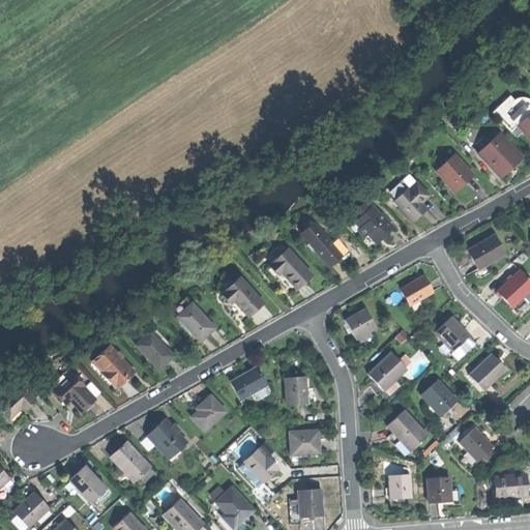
[(529,113),(518,125),(529,137),(529,113)]
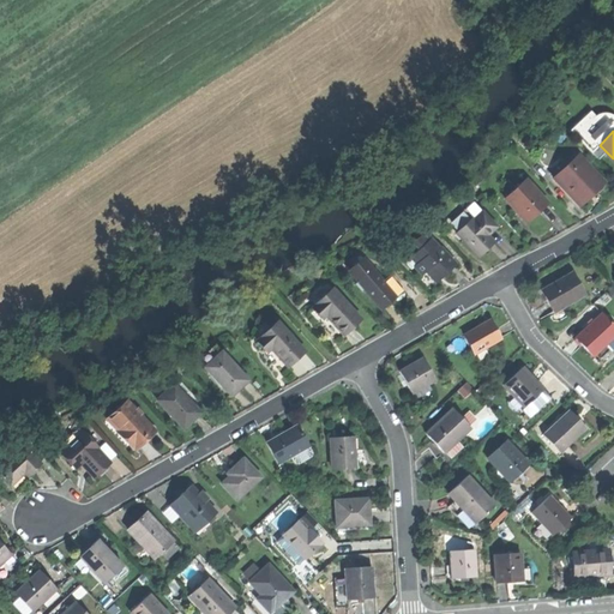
[(554,178),(581,205),(589,197),(587,194),(590,192),(595,187),(597,191),(606,181),(583,158),(575,168),(570,163),(569,166),(563,160),(558,166),(563,170),(554,178)]
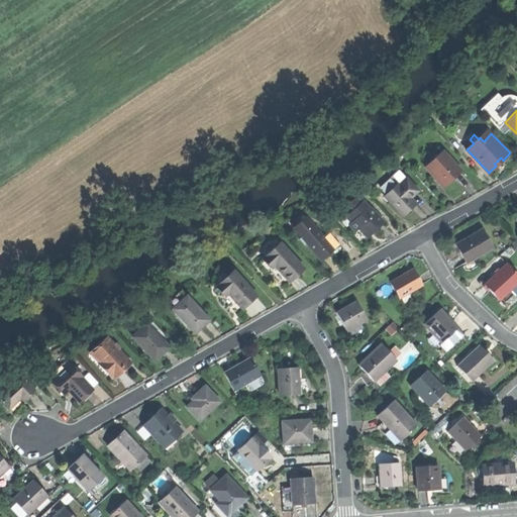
[(424,167),(444,187),(451,179),(460,171),(440,150),(424,167)]
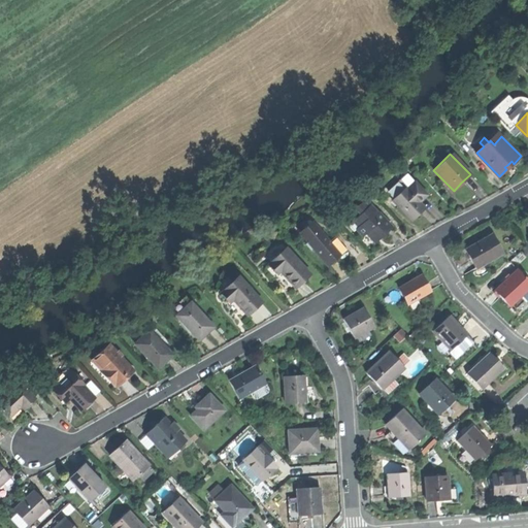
[(386,192),(393,199),(406,187),(407,188),(415,180),(406,172),(386,192)]
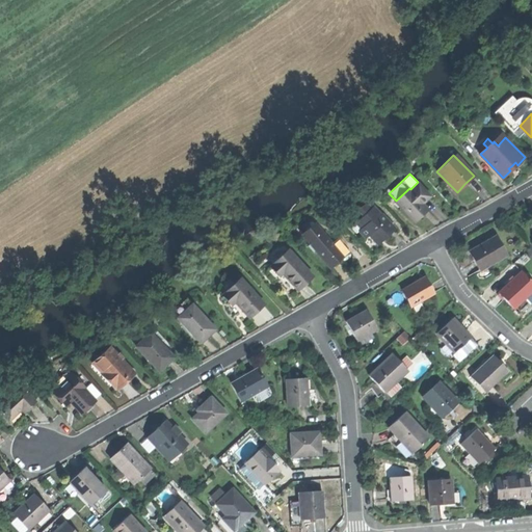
[(396,201),(415,221),(422,215),(428,209),(423,203),(430,195),(418,182),(410,189),(409,188),(396,201)]
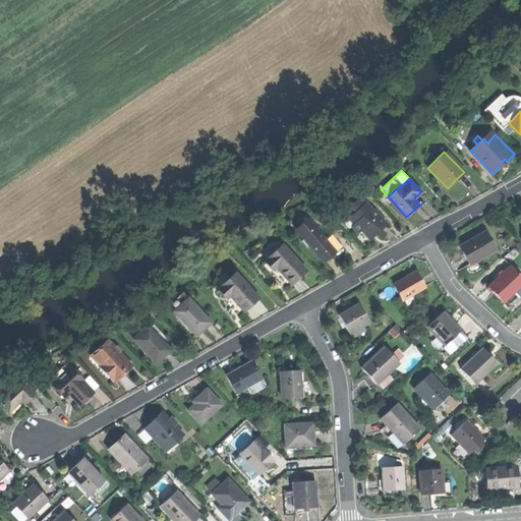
[(362,230),(368,236),(373,232),(377,228),(379,231),(387,223),(365,200),(348,217),(354,223),(352,225),(359,233),(362,230)]
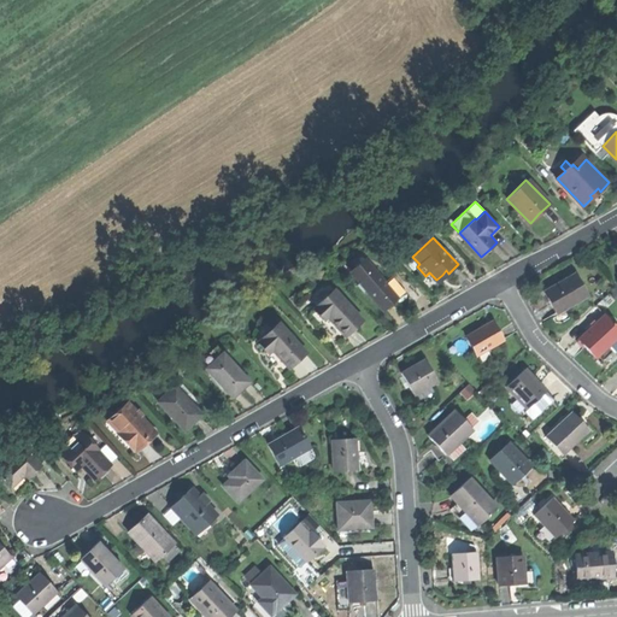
[(413,269),(417,266),(419,264),(412,257),(411,254),(405,260),(413,269)]
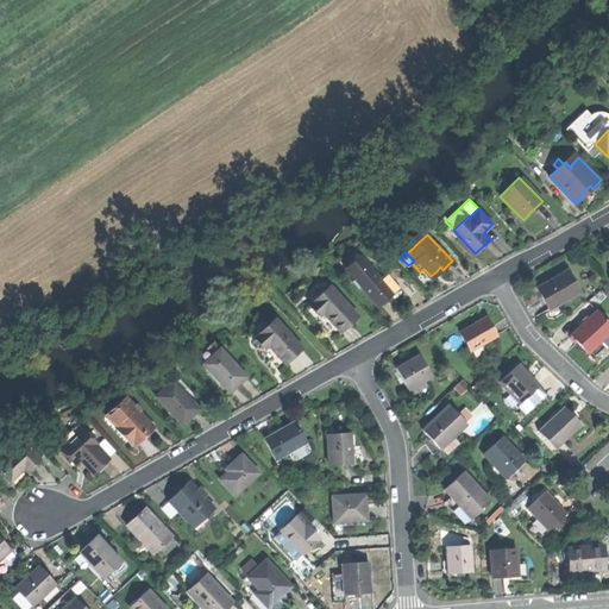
[(349,269),(356,277),(370,264),(363,256),(349,269)]
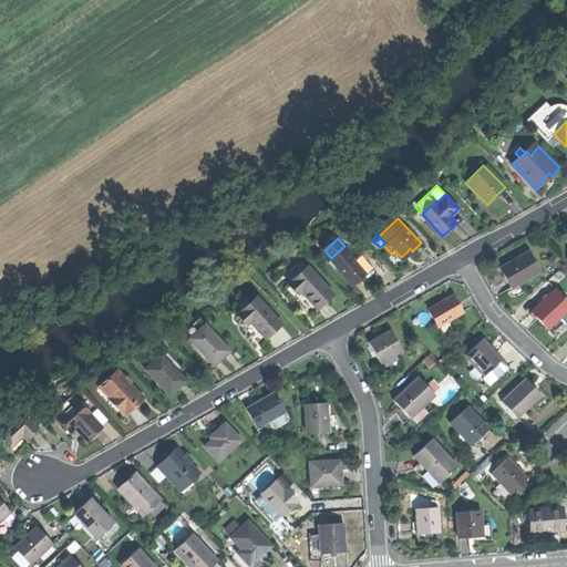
[(337,265),(353,282),(358,278),(363,274),(366,271),(356,259),(344,246),(331,258),(337,265)]
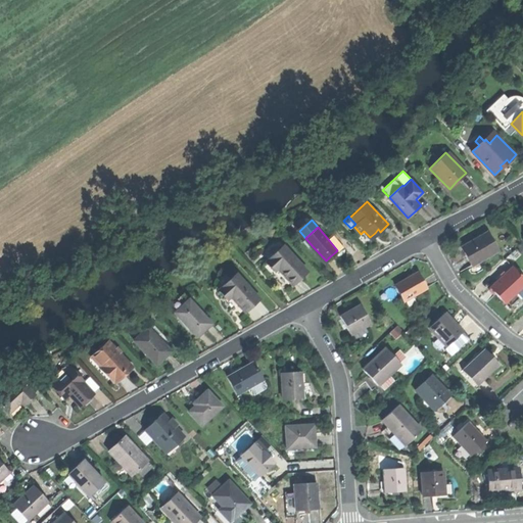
[(466,257),(471,267),(498,251),(487,233),(461,247),(466,257)]
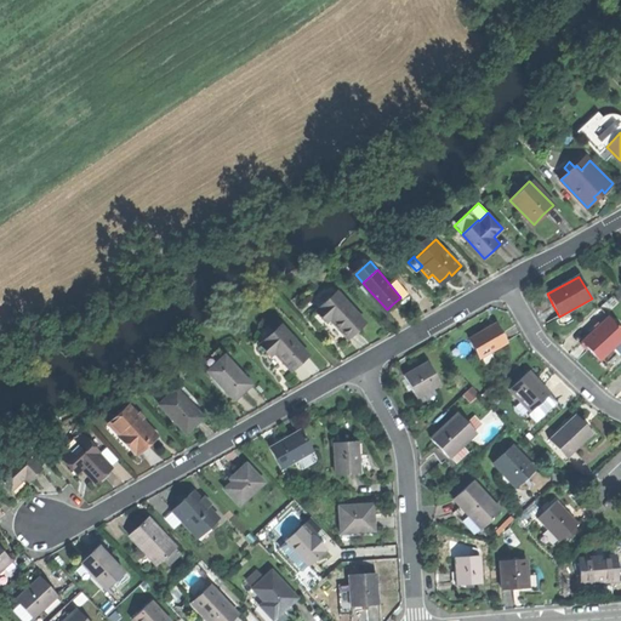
[(397,278),(389,284),(400,297),(398,300),(403,306),(412,297),(397,278)]
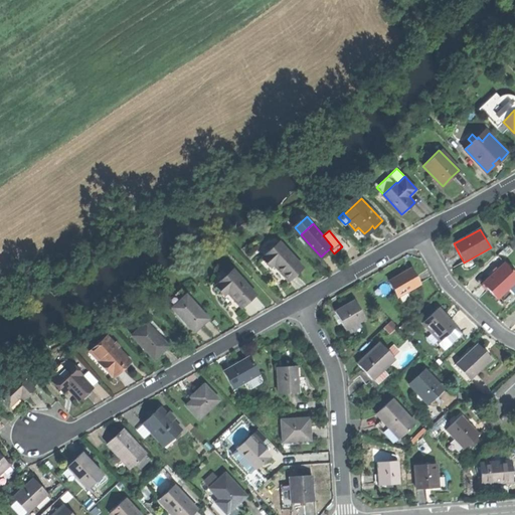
[(273,265),(288,281),(296,274),(302,267),(278,241),(261,259),(270,268),(273,265)]
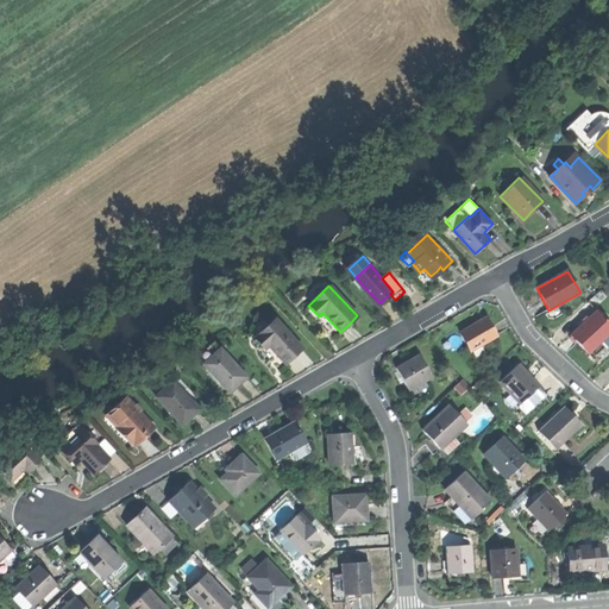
[(578,344),(586,355),(608,333),(608,324),(596,311),(570,334),(578,344)]
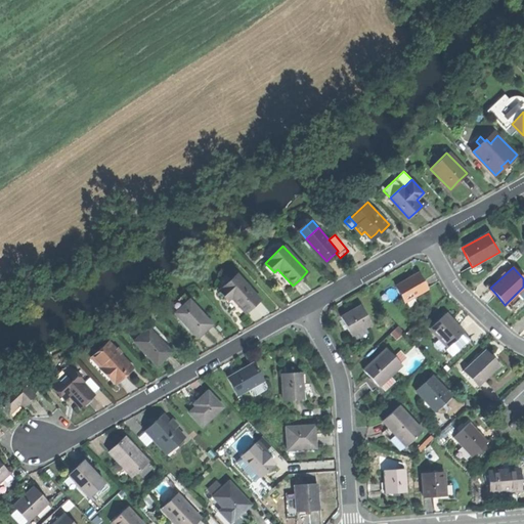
[(396,286),(405,301),(427,288),(418,272),(406,279),(396,286)]
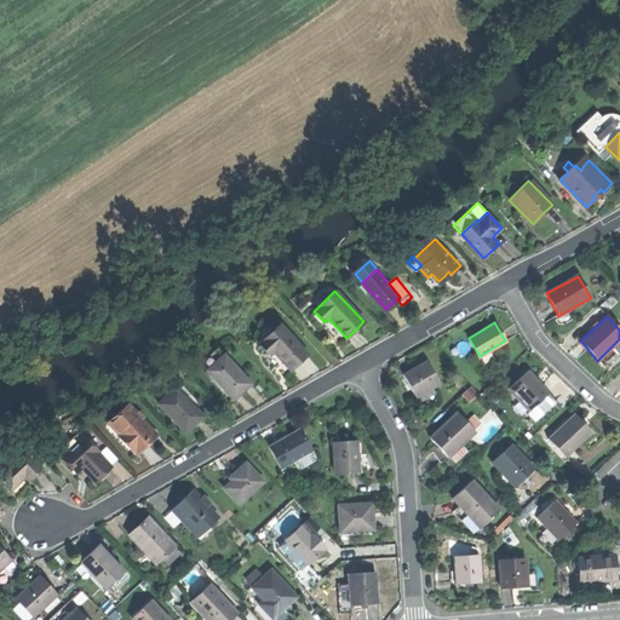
[(277,325),(256,344),(267,356),(271,351),(290,371),(297,363),(306,355),(277,325)]
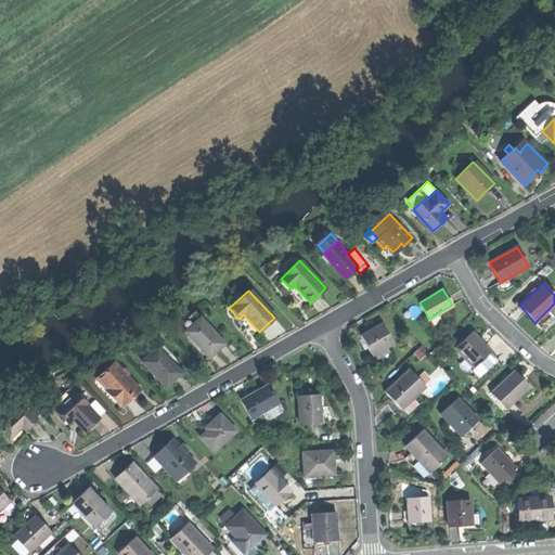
[(184,320),(190,326),(198,318),(193,312),(184,320)]
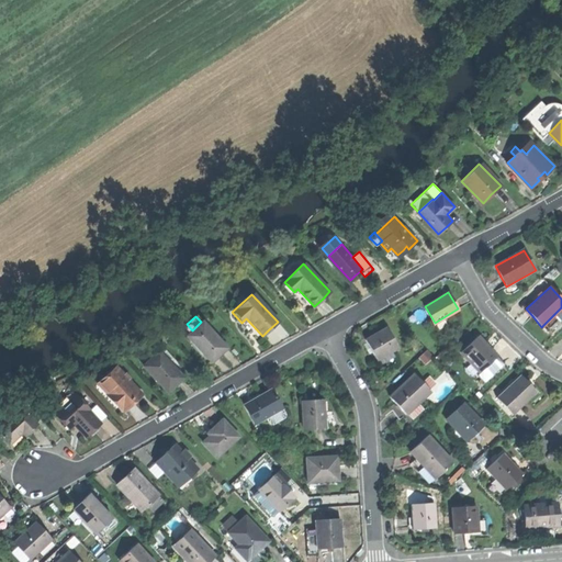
[(187,335),(212,361),(218,355),(226,347),(202,321),(201,322),(192,330),(187,335)]
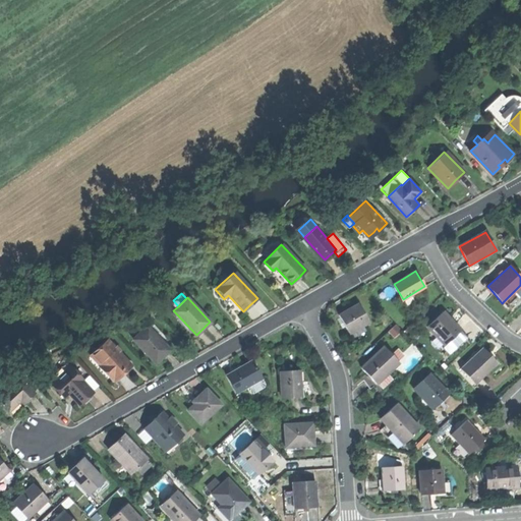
[(343,325),(348,334),(369,323),(359,303),(338,314),(343,325)]
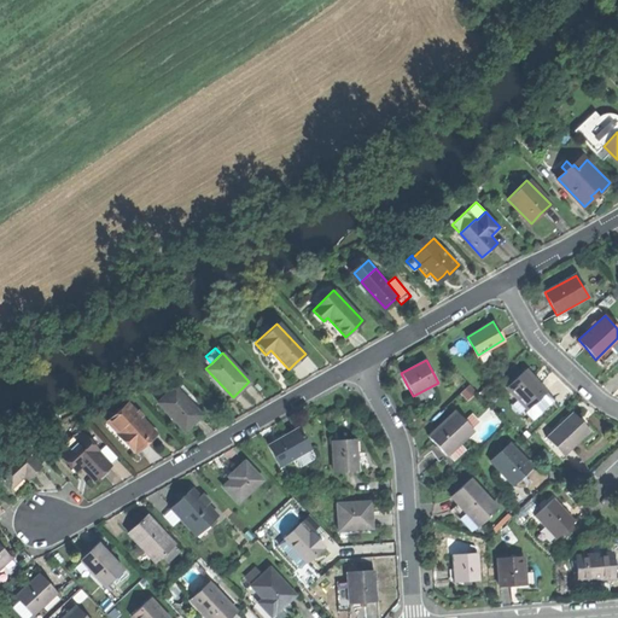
[(506,386),(526,408),(544,391),(537,383),(525,369),(506,386)]
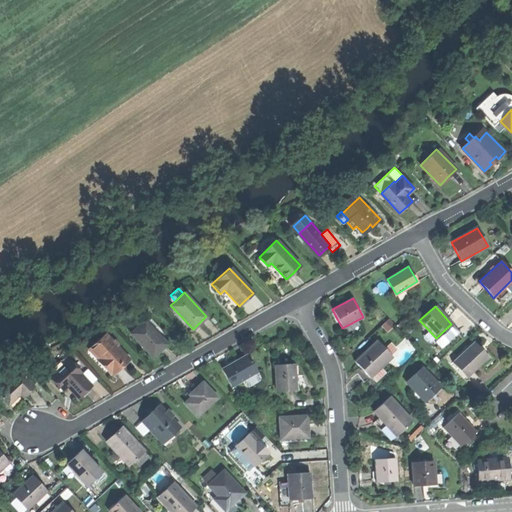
[(131,334),(154,358),(160,351),(168,344),(145,320),(131,334)]
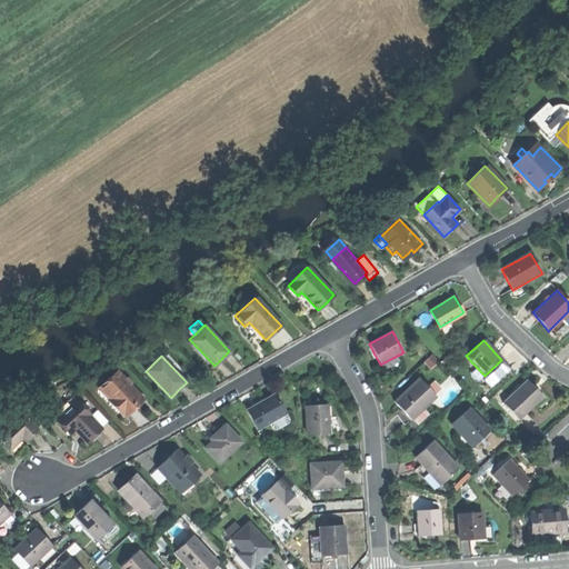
[(510,369),(501,360),(485,376),(482,378),(491,387),(510,369)]
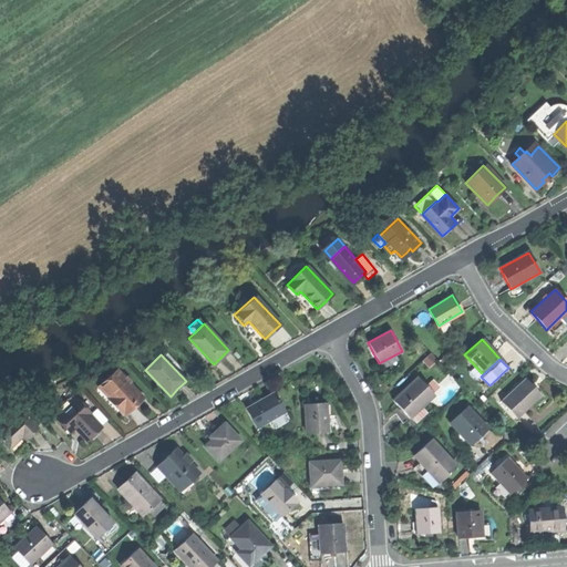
[(113,402),(123,412),(133,403),(142,395),(117,369),(101,383),(115,399),(113,402)]
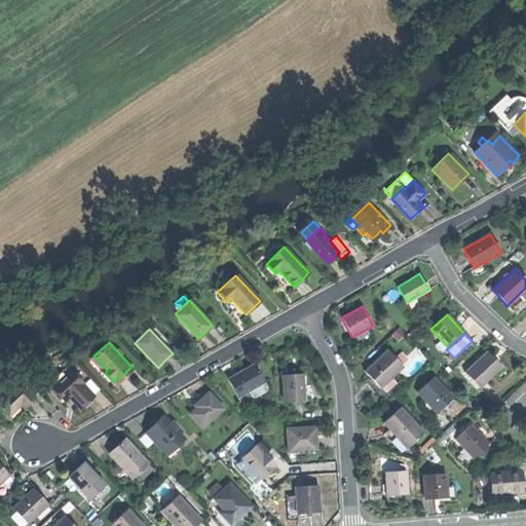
[(369,378),(378,388),(390,377),(403,366),(387,349),(364,372),(369,378)]
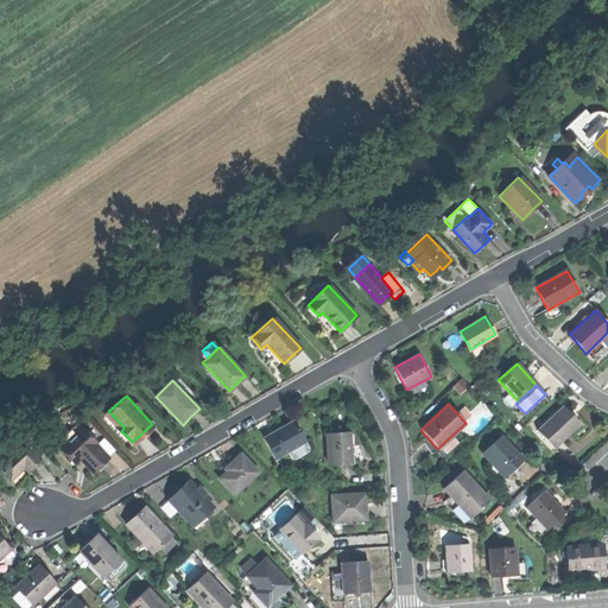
[(537,430),(555,449),(581,425),(572,415),(563,405),(537,430)]
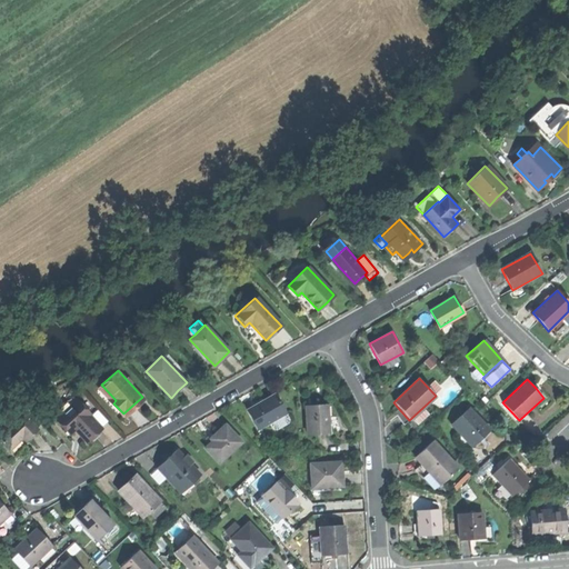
[(436,392),(442,388),(437,380),(430,385),(436,392)]
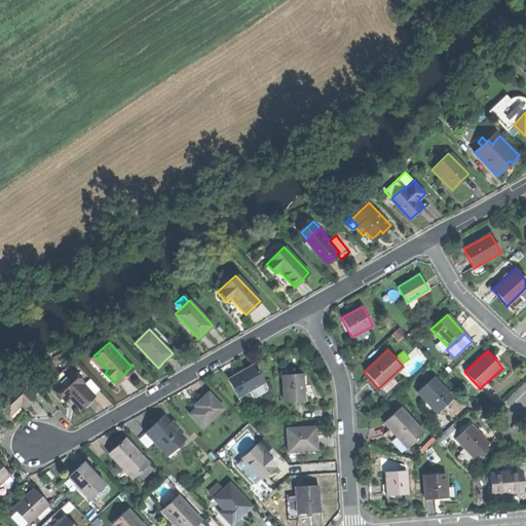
[(228,378),(237,396),(264,381),(254,363),(240,370),(228,378)]
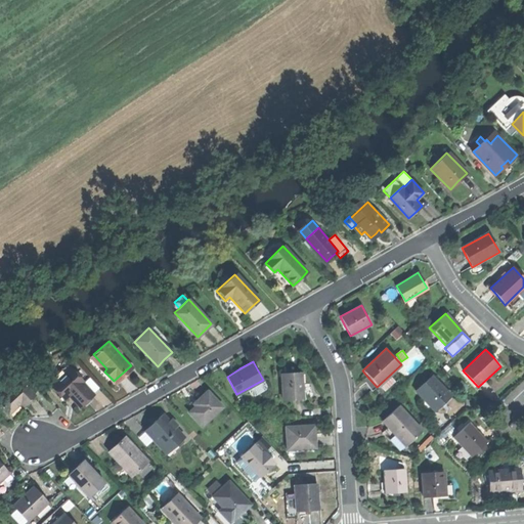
[(71,367),(51,385),(64,398),(69,395),(80,406),(86,400),(93,394),(82,382),(83,381),(71,367)]
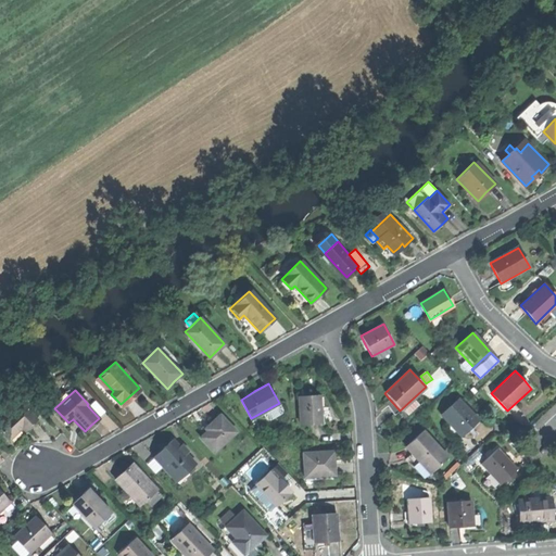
[(298,396),(300,424),(321,421),(320,408),(319,395),(298,396)]
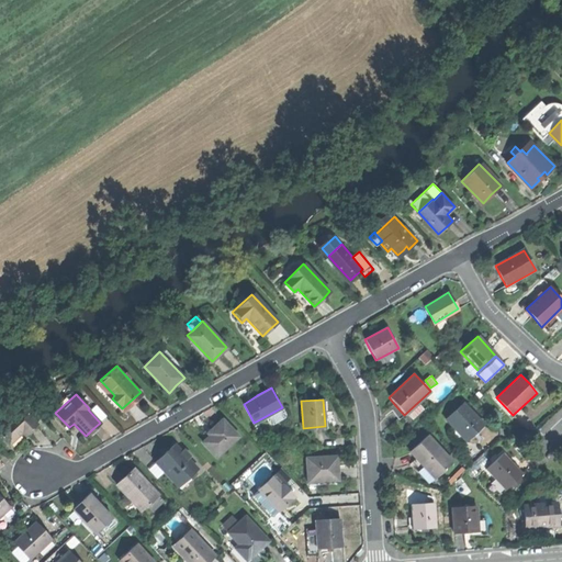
[(425,411),(417,403),(404,415),(401,418),(408,426),(425,411)]
